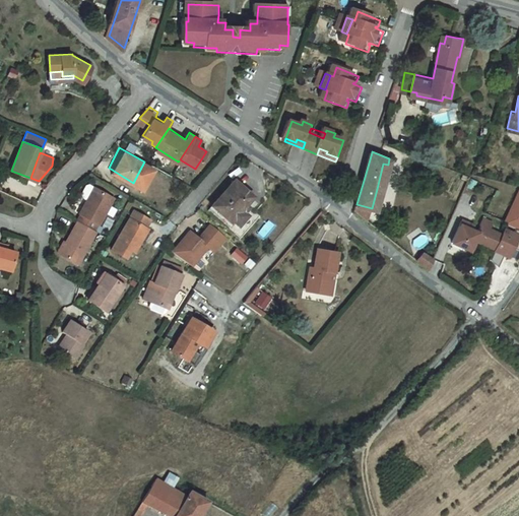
[(151,165),(144,162),(133,183),(139,186),(151,165)]
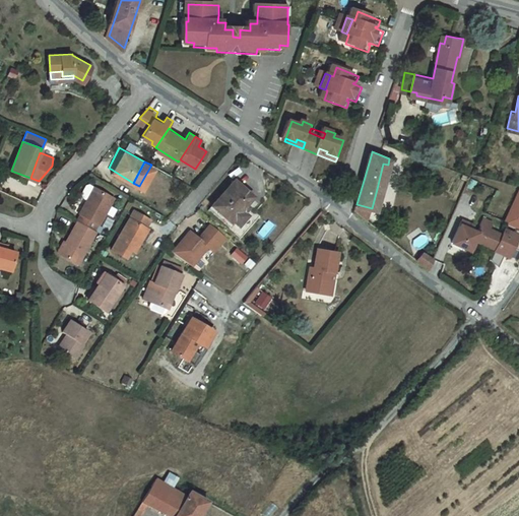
[(388,165),(383,164),(377,189),(381,190),(388,165)]
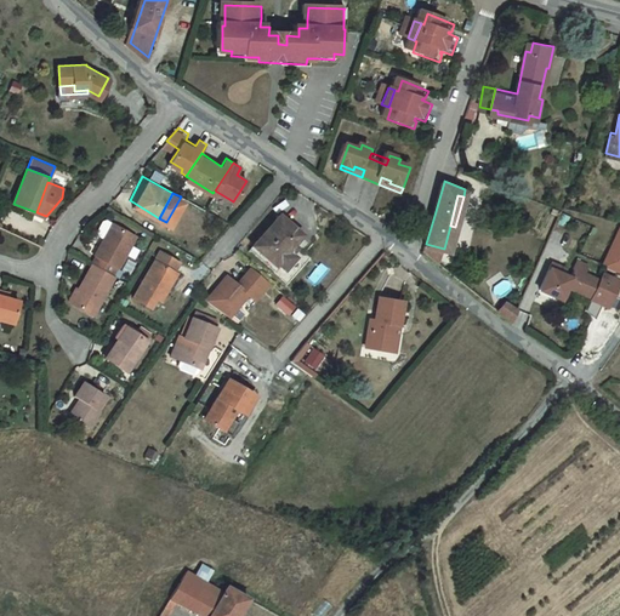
[(301,232),(278,211),(248,245),(271,266),(273,262),(279,267),(291,252),(286,247),(301,232)]
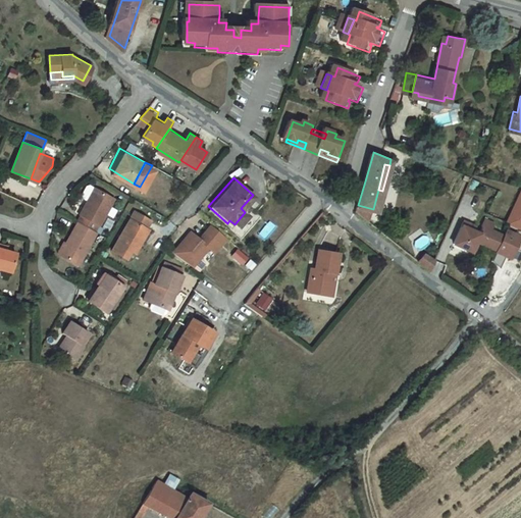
[(80,223),(93,231),(97,223),(100,225),(114,199),(91,186),(88,187),(83,195),(84,198),(89,200),(81,214),(84,216),(79,223),(80,223)]
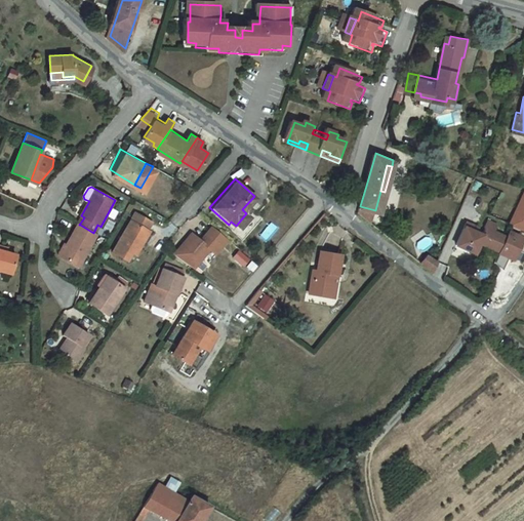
[(523,193),(511,224),(520,228),(523,229),(523,193)]
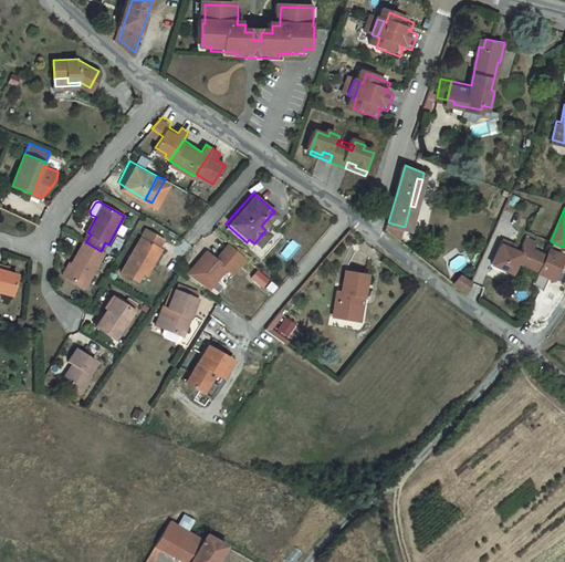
[(400,237),(405,227),(388,222),(387,227),(400,237)]
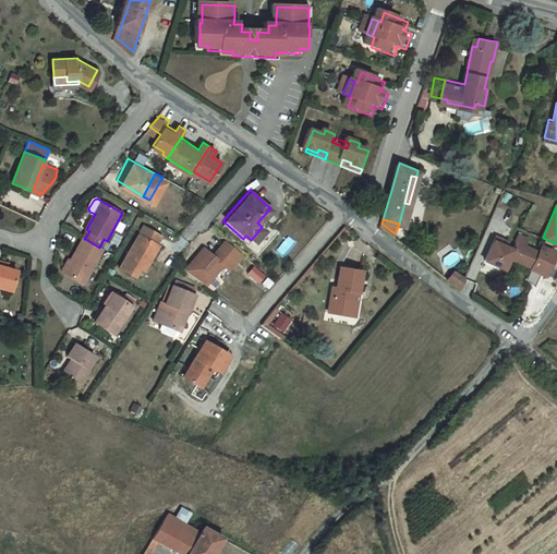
[(158,232),(142,225),(120,264),(135,273),(141,264),(144,266),(147,259),(145,257),(158,232)]
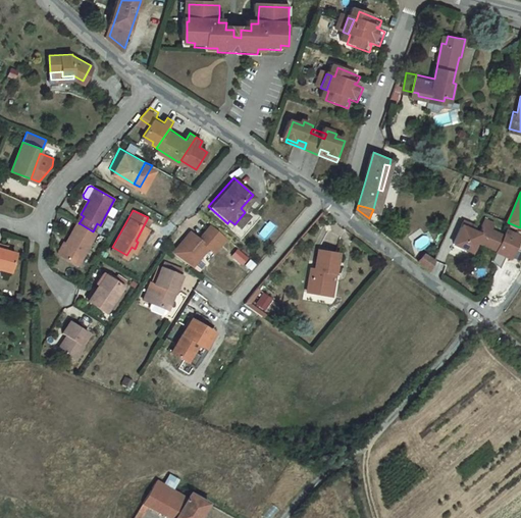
[(474,223),(464,218),(454,240),(471,248),(476,238),(497,247),(504,231),(490,226),(493,219),(484,216),(481,222),(482,223),(479,230),(472,227),(474,223)]
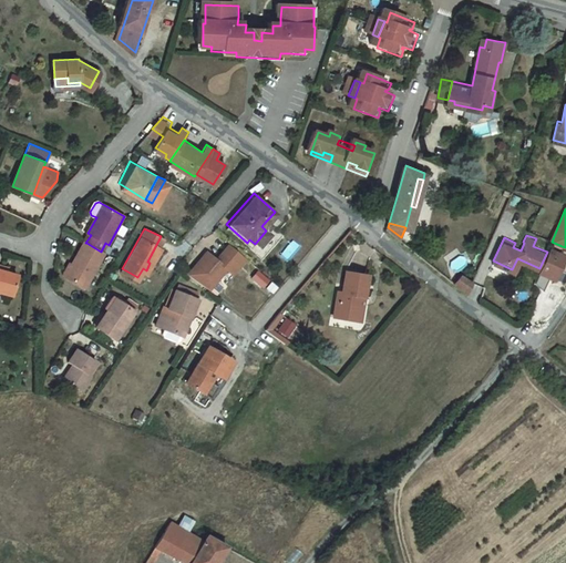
[(208,249),(189,273),(211,288),(227,267),(233,272),(246,256),(229,242),(217,257),(208,249)]
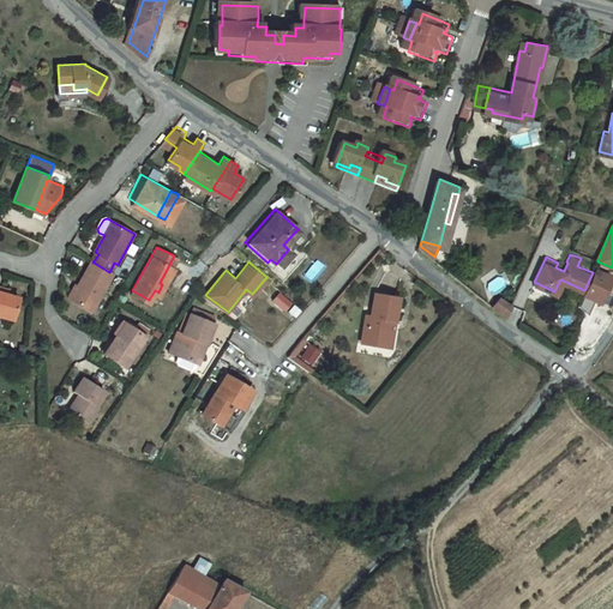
[(114,275),(109,272),(94,263),(72,300),(94,311),(114,275)]
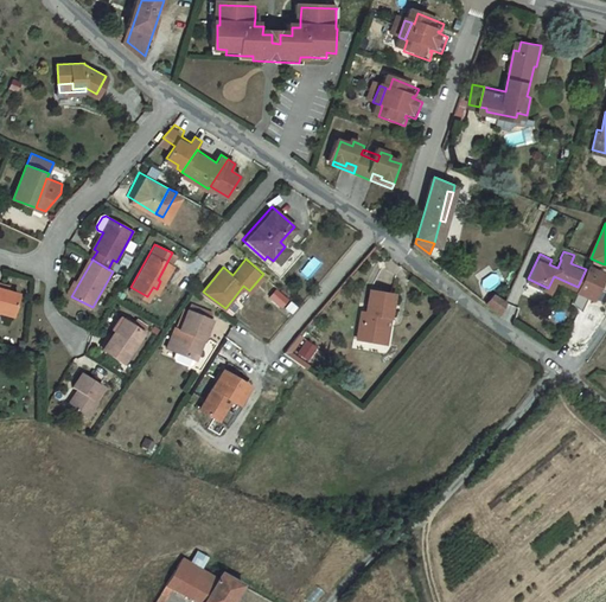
[(588,263),(586,269),(578,287),(578,288),(588,293),(593,295),(598,285),(605,270),(599,268),(588,263)]
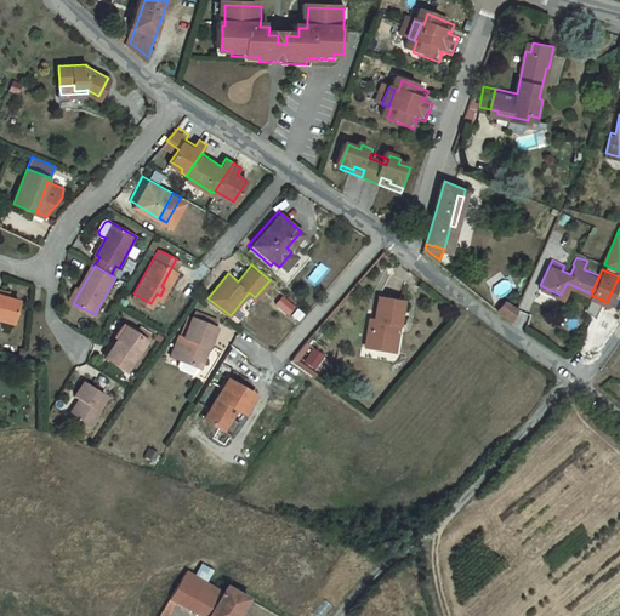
[(0,319),(17,325),(22,304),(0,297),(0,290),(0,319)]
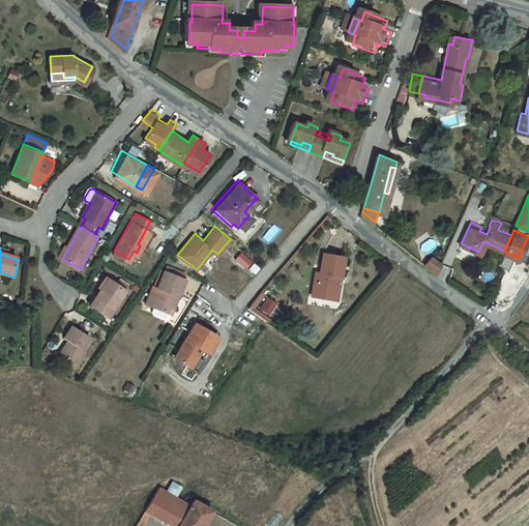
[(345,256),(325,252),(321,276),(317,275),(314,297),(335,301),(340,274),(344,274),(345,256)]
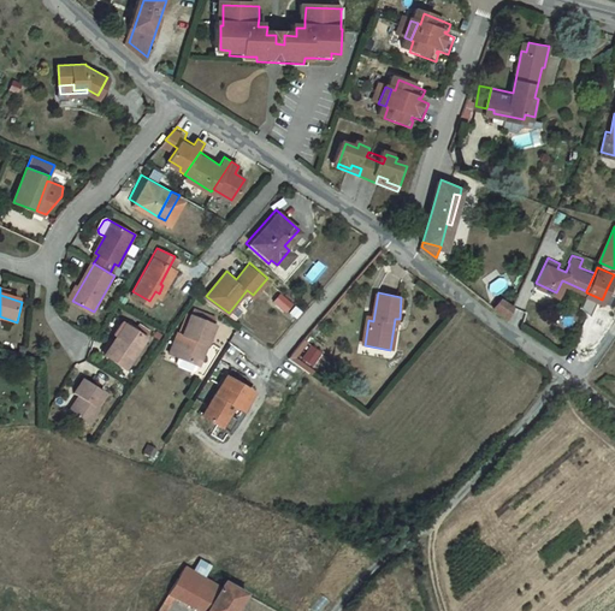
[(597,297),(586,292),(580,303),(584,307),(591,309),(597,297)]
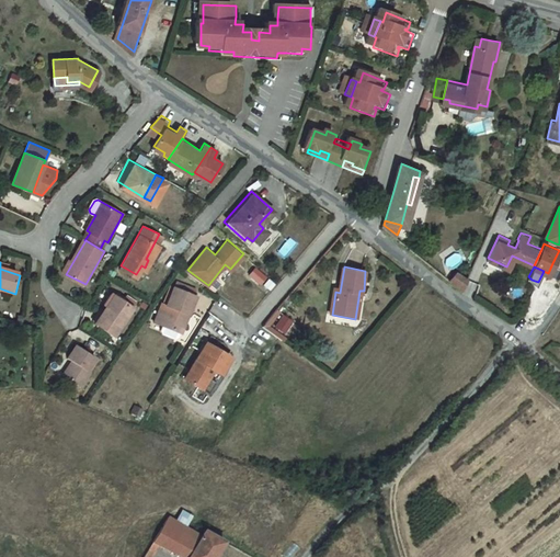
[(456,270),(450,279),(461,287),(464,284),(467,276),(456,270)]
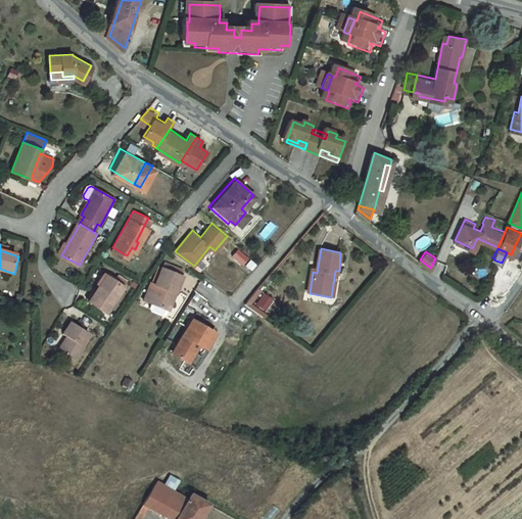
[(165,258),(163,264),(181,270),(183,266),(165,258)]
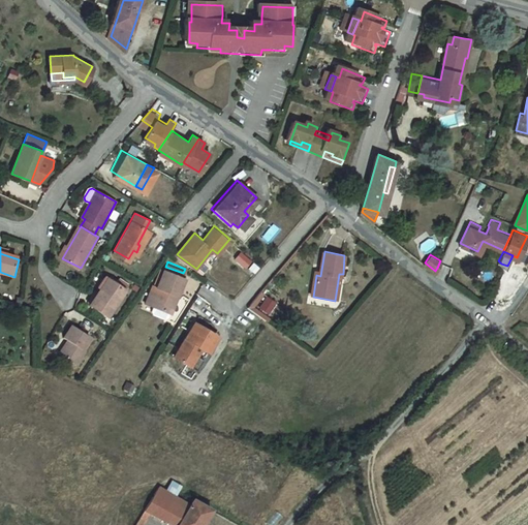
[(165,267),(164,266),(157,283),(153,282),(147,300),(154,303),(152,307),(154,310),(166,315),(169,313),(171,309),(172,309),(185,274),(183,273),(165,267)]
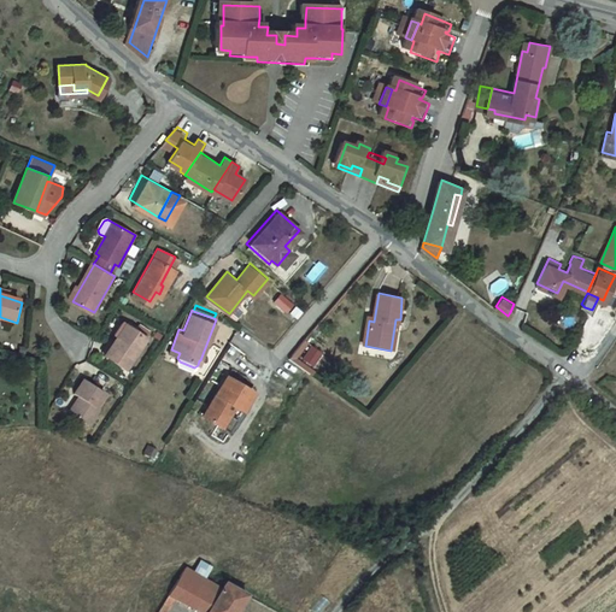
[(146,340),(127,327),(119,339),(116,339),(104,355),(124,371),(146,340)]
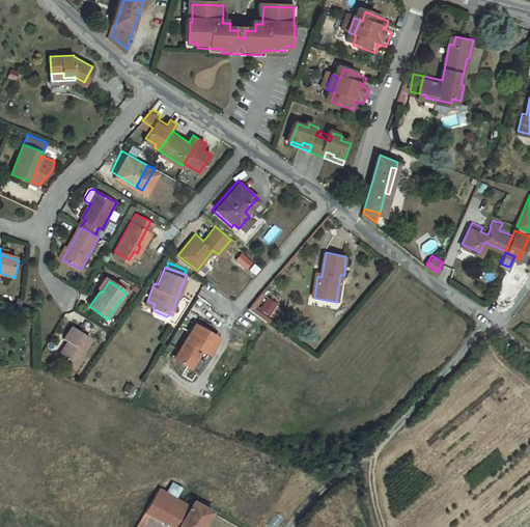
[(244,304),(260,317),(275,301),(258,287),(244,304)]
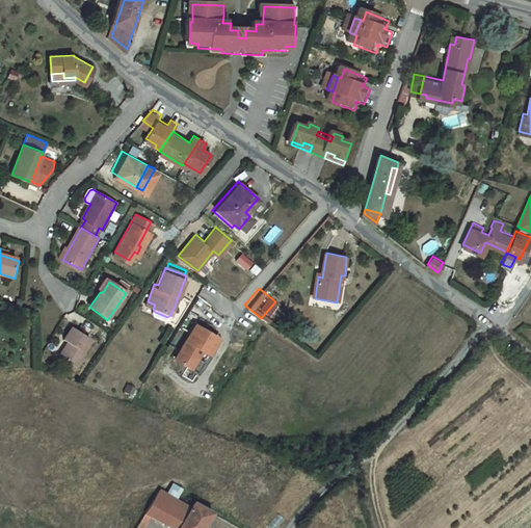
[(90,338),(73,325),(65,336),(70,340),(60,353),(76,365),(85,351),(82,348),(90,338)]
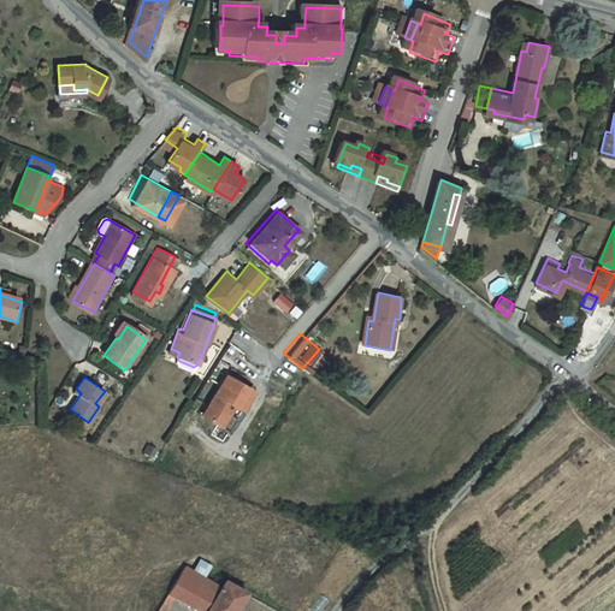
[(255,393),(230,377),(206,416),(231,433),(255,393)]
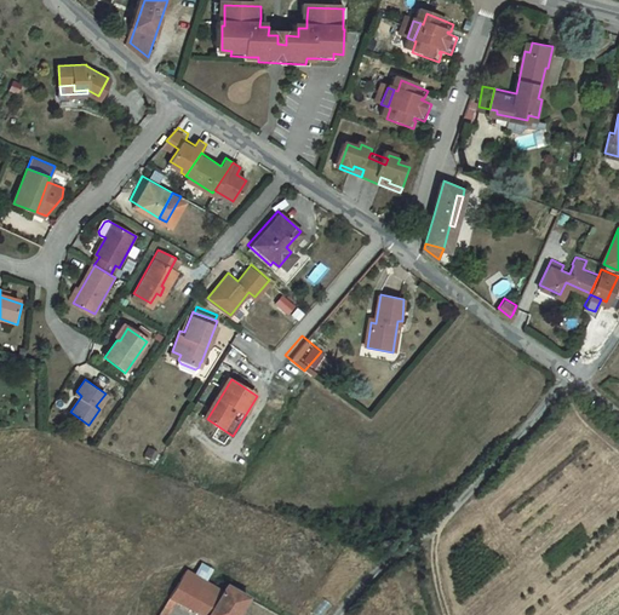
[(222,593),(184,567),(155,613),(158,614),(167,614),(178,599),(204,614),(229,614),(240,597),(225,587),(222,593)]
